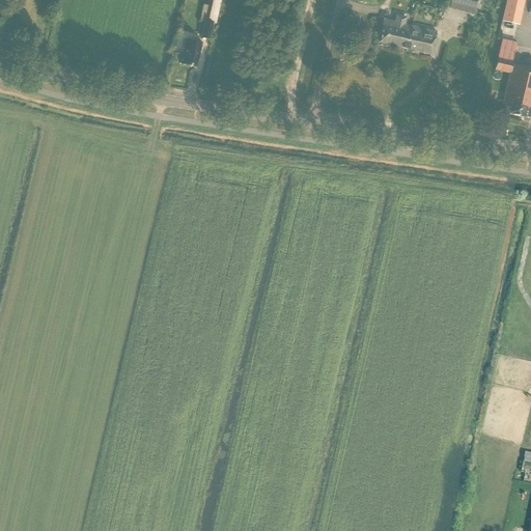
[(450,0),(450,2),(474,8),(476,0),(450,0)]
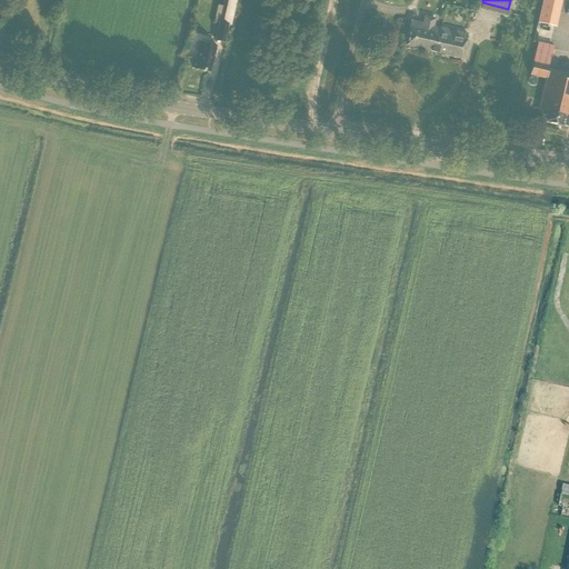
[(556,27),(561,0),(541,0),(536,22),(556,27)]
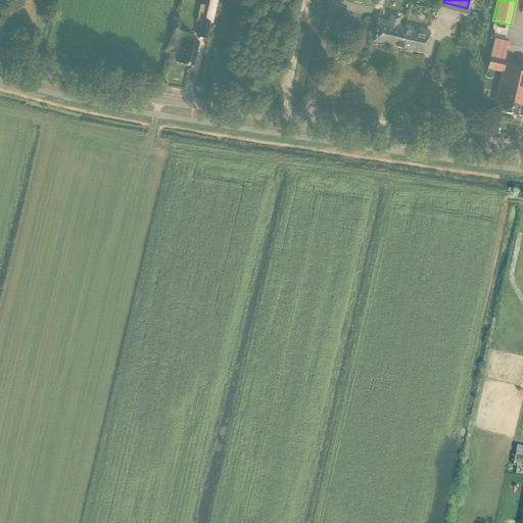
[(397,48),(403,25),(387,21),(388,15),(382,14),(381,19),(377,18),(372,42),(397,48)]
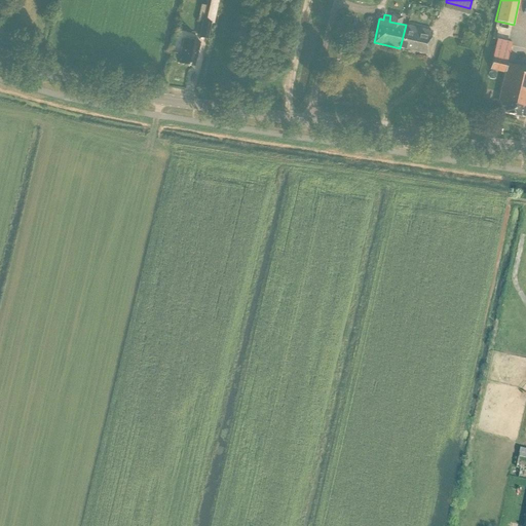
[(350,17),(341,15),(337,34),(346,36),(350,17)]
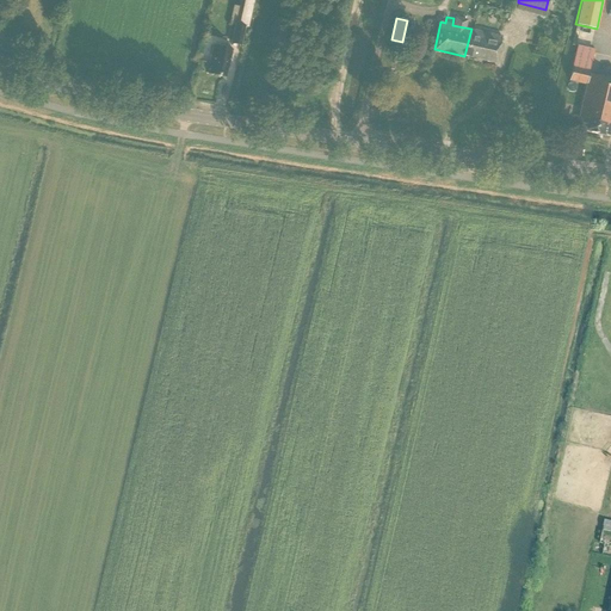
[(234,24),(230,44),(240,45),(245,26),(234,24)]
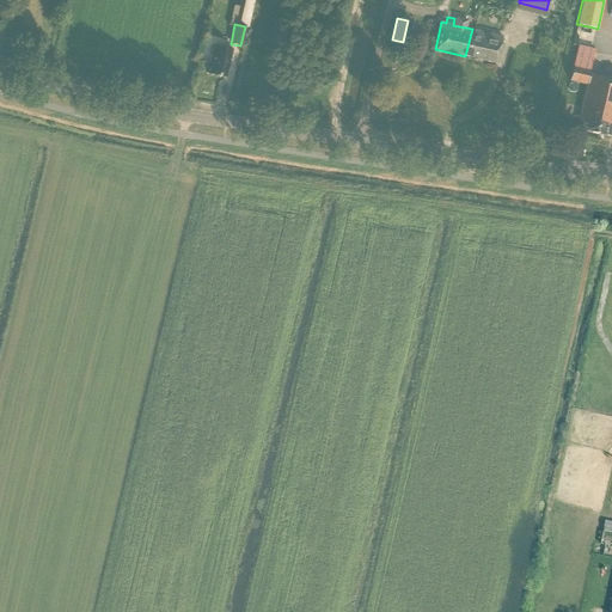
[(502,36),(478,31),(472,29),(465,56),(495,63),(502,36)]
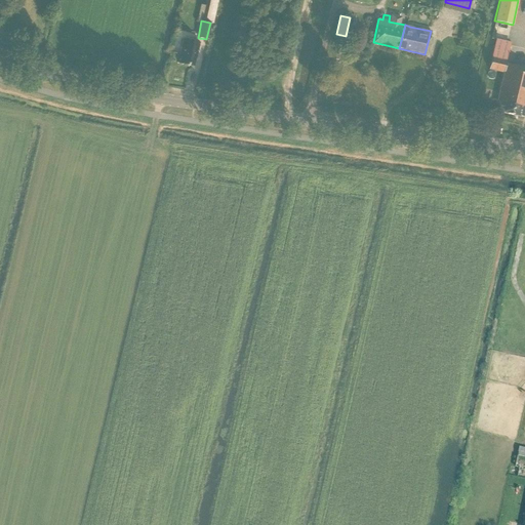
[(196,58),(199,43),(183,39),(179,54),(180,54),(178,63),(193,66),(195,57),(196,58)]
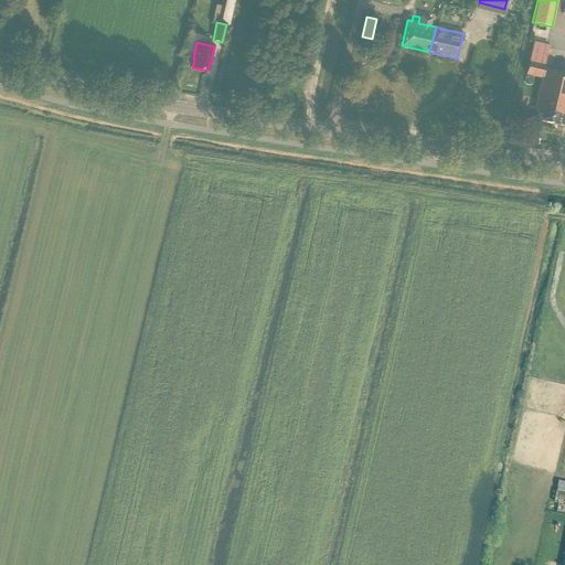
[(553,71),(544,68),(548,49),(533,45),(525,74),(542,78),(532,119),(536,120),(537,121),(557,126),(557,125),(562,126),(563,123),(564,124),(564,120),(564,72),(553,68),(553,71)]
